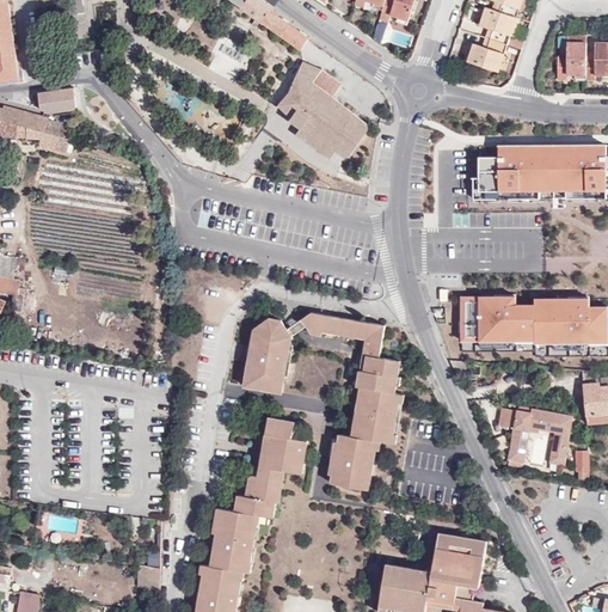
[(0,80),(16,78),(5,0),(0,0),(0,80)]
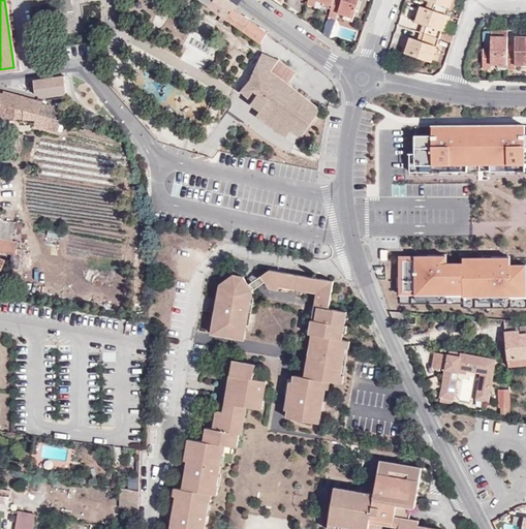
[(225,20),(233,9),(219,0),(211,0),(207,7),(225,20)]
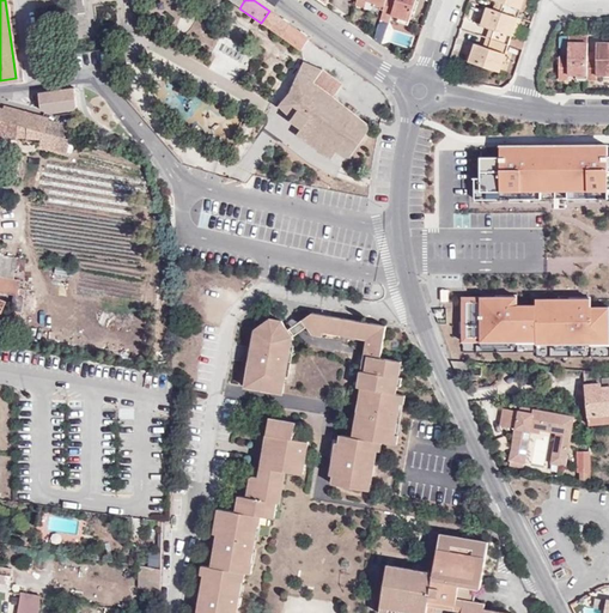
[(393,0),(391,5),(383,2),(382,6),(381,10),(378,18),(391,23),(394,17),(396,17),(406,20),(410,0),(393,0)]
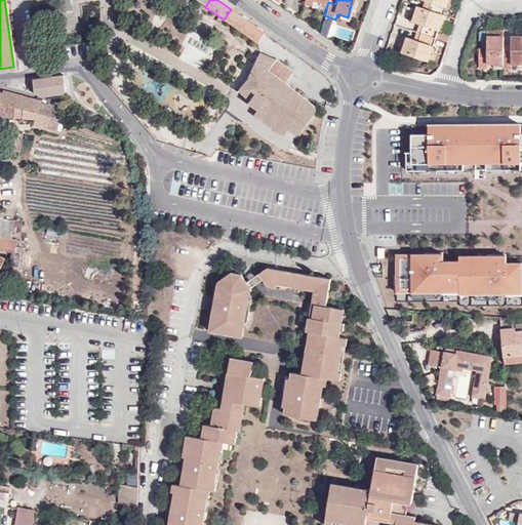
[(424,0),(428,1),(426,9),(440,14),(443,6),(445,0),(424,0)]
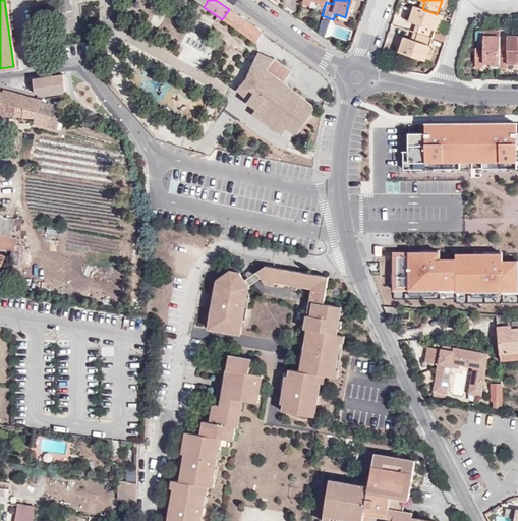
[(413,23),(418,24),(415,33),(429,38),(433,30),(437,14),(422,9),(417,7),(412,5),(407,21),(413,23)]
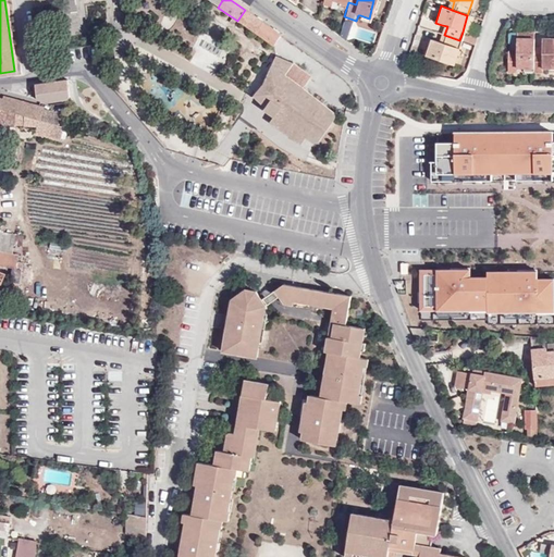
[(237,21),(272,46),(279,34),(245,10),(237,21)]
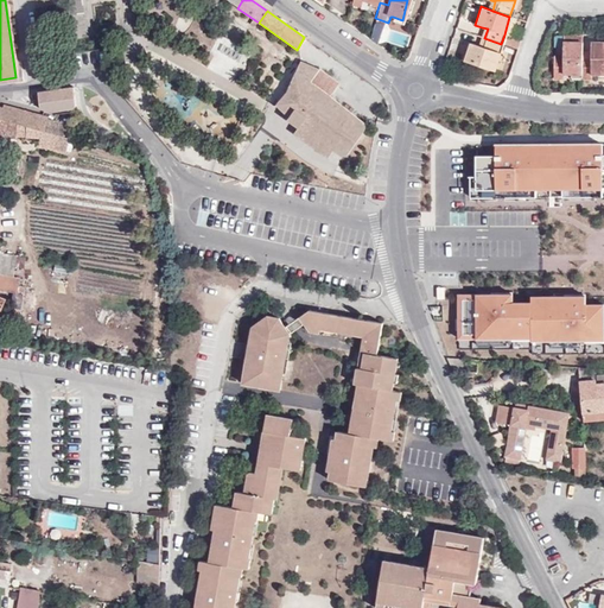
[(508,36),(514,18),(509,17),(504,35),(508,36)]
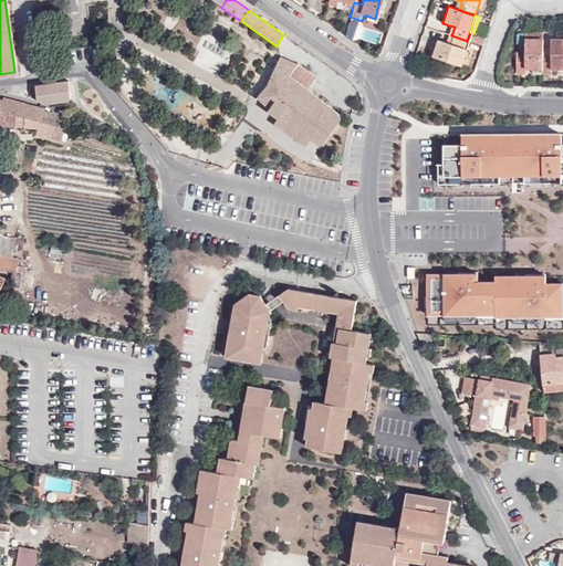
[(482,35),(473,33),(470,32),(467,41),(480,45),(482,35)]
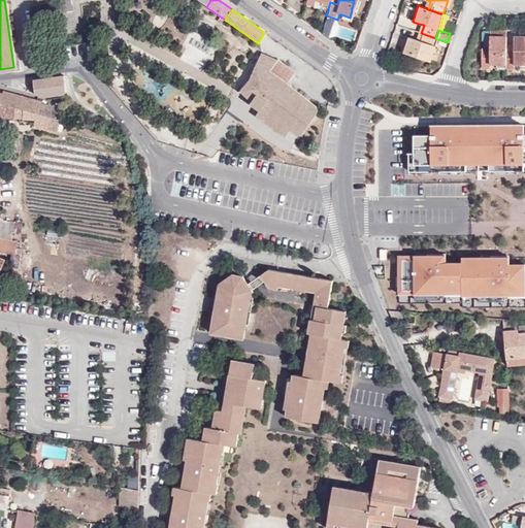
[(503,64),(503,57),(503,39),(503,30),(488,30),(488,47),(479,47),(479,68),(488,68),(488,64),(494,64),(503,64)]
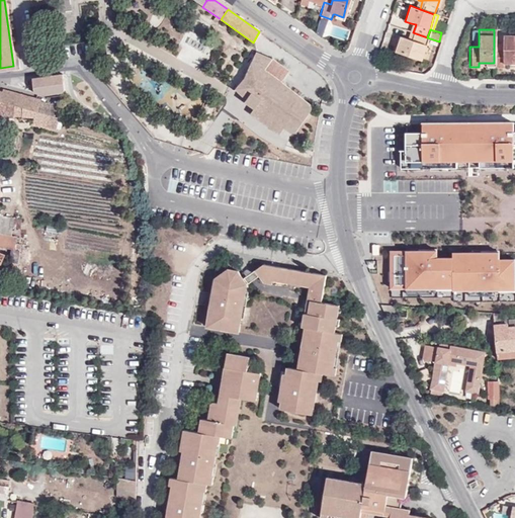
[(395,52),(419,60),(427,37),(413,32),(411,39),(406,38),(400,36),(395,52)]
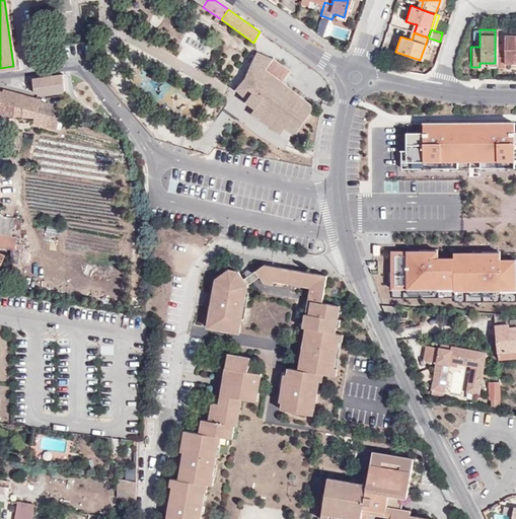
[(503,64),(507,64),(509,64),(515,63),(515,34),(503,35),(503,39),(503,56),(495,56),(495,63),(495,66),(495,67),(503,67),(503,64)]
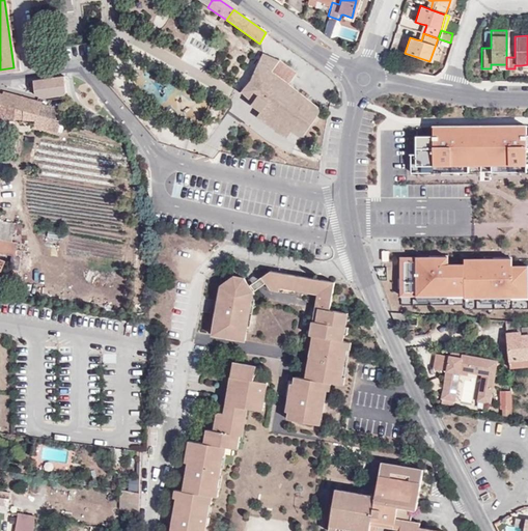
[(250,105),(258,111),(288,133),(290,131),(298,136),(300,136),(301,136),(317,113),(317,110),(316,108),(287,84),(270,72),(277,60),(260,54),(249,80),(240,91),(251,103),(250,105)]
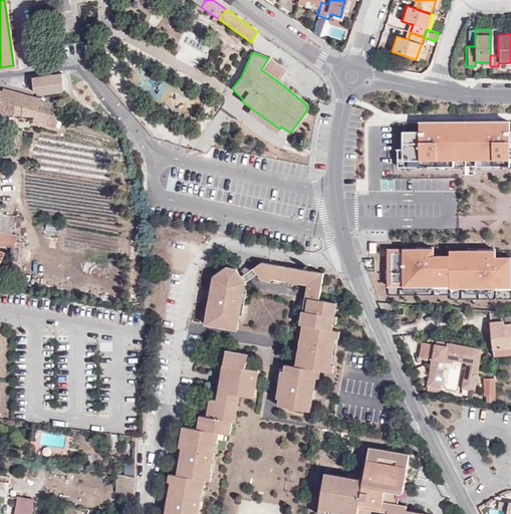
[(32,91),(42,94),(60,91),(61,89),(61,84),(60,73),(37,76),(37,81),(31,82),(31,90),(32,91)]
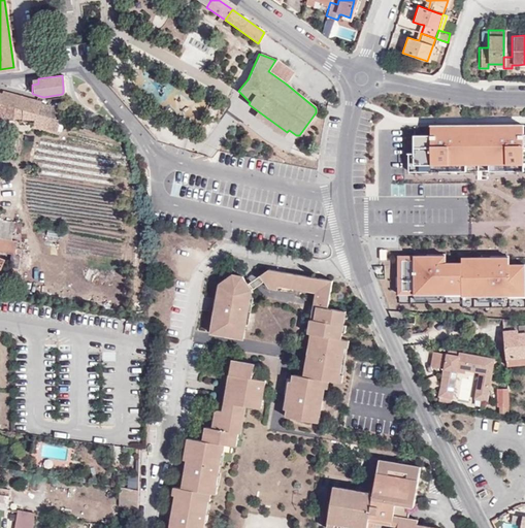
[(0,103),(12,107),(12,106),(55,118),(55,116),(55,114),(56,112),(57,108),(0,93),(0,103)]
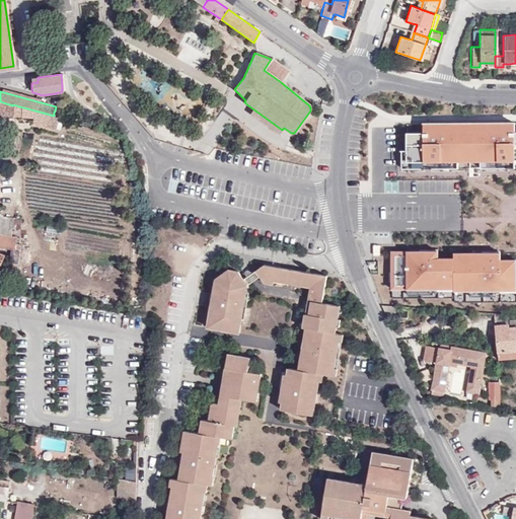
[(12,107),(12,105),(0,101),(0,118),(12,118),(12,116),(19,116),(19,108),(12,107)]
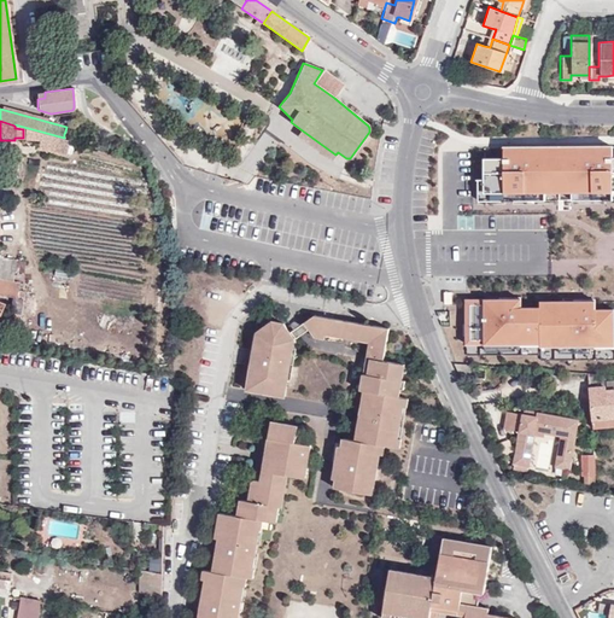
[(64,156),(69,141),(23,129),(23,138),(24,138),(40,140),(37,150),(64,156)]
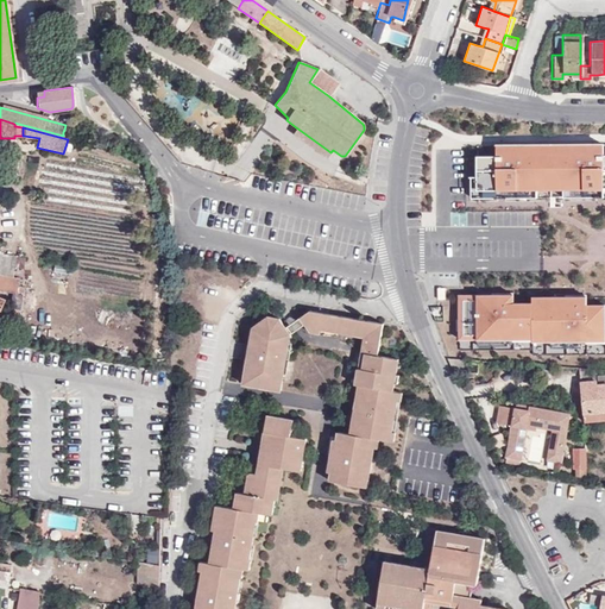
[(292,133),(326,158),(331,152),(296,127),(292,133)]
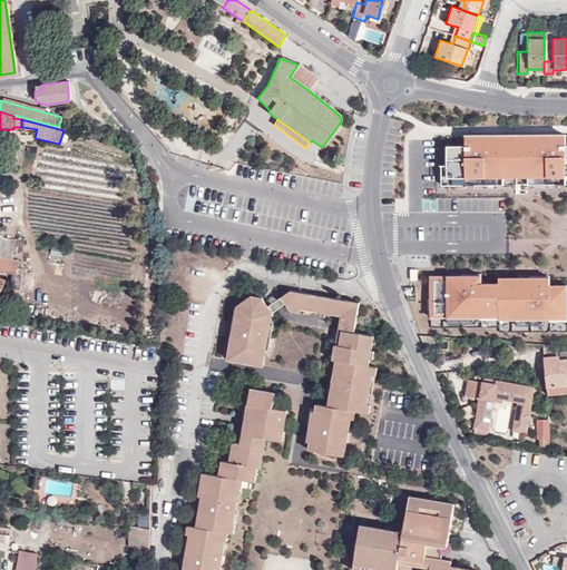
[(566,144),(561,145),(547,145),(547,135),(473,136),(475,146),(460,146),(442,146),(442,165),(442,177),(499,176),(499,175),(499,168),(524,168),(524,175),(524,177),(554,177),(554,175),(566,175),(566,144)]
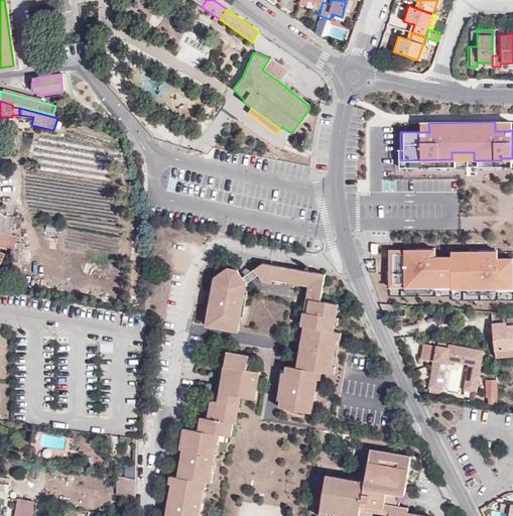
[(508,122),(495,122),(495,131),(508,131),(508,122)]
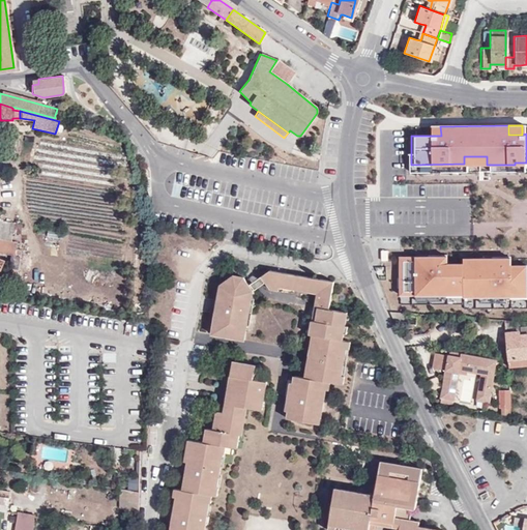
[(441,136),(440,126),(428,126),(428,136),(441,136)]
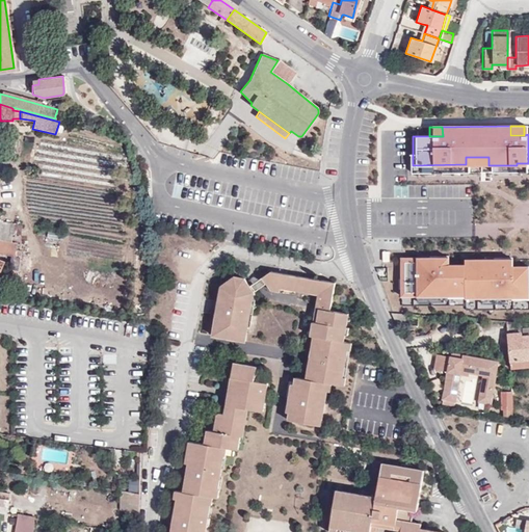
[(466,173),(466,164),(413,165),(413,154),(407,154),(407,173),(466,173)]
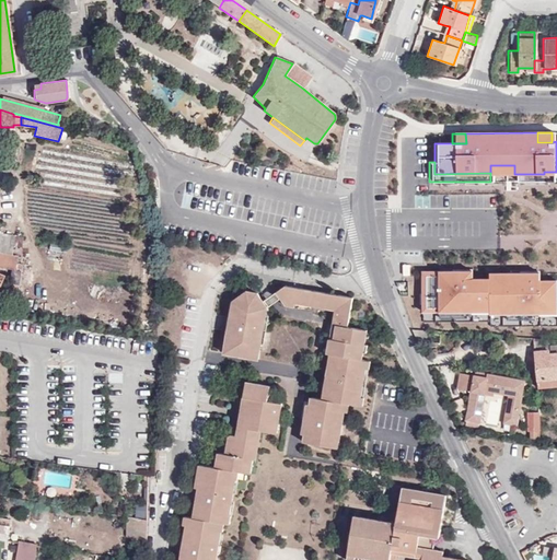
[(14,263),(15,257),(0,254),(0,267),(10,268),(16,270),(18,264),(14,263)]
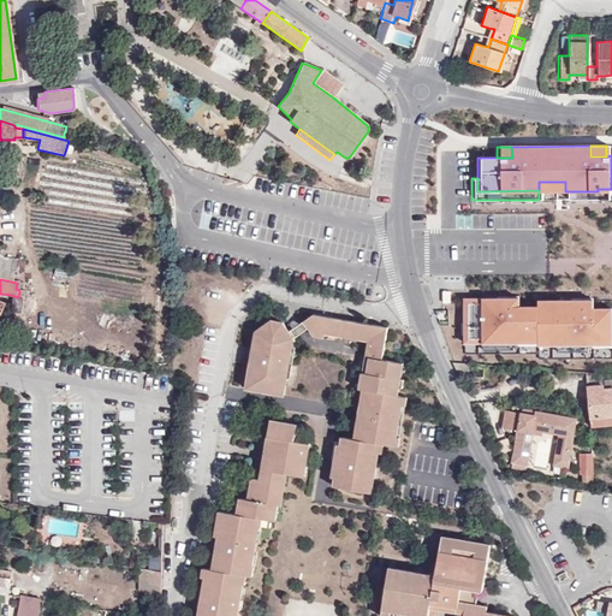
[(18,313),(21,297),(18,297),(11,295),(7,311),(9,311),(18,313)]
